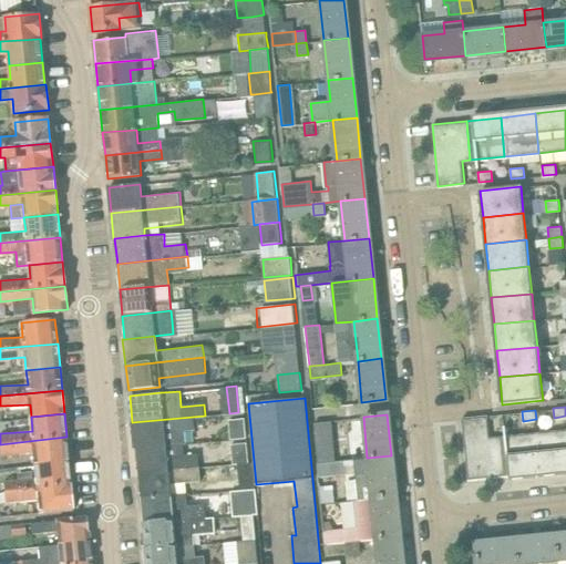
[(503,475),(498,437),(490,437),(487,414),(462,417),(467,479),(503,475)]
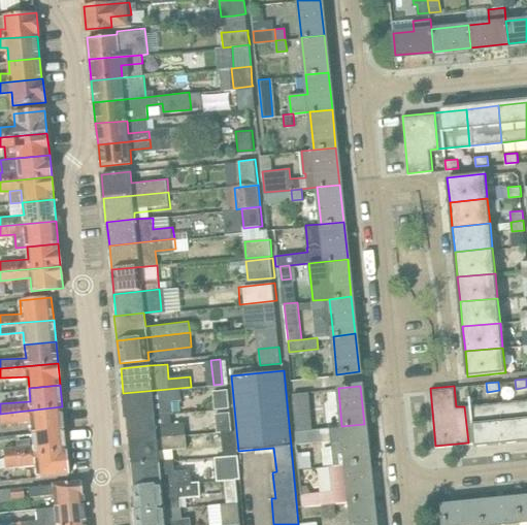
[(180,397),(179,388),(123,393),(125,417),(127,417),(170,412),(173,412),(171,398),(180,397)]
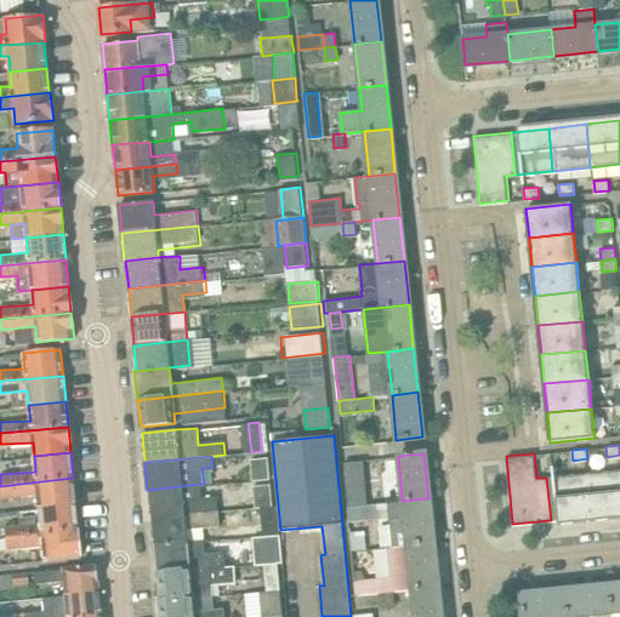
[(252,479),(269,478),(267,456),(250,457),(252,479)]
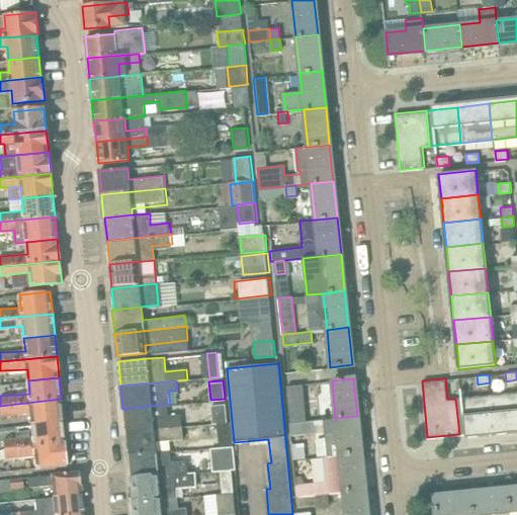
[(516,392),(487,395),(491,431),(516,427),(516,392)]
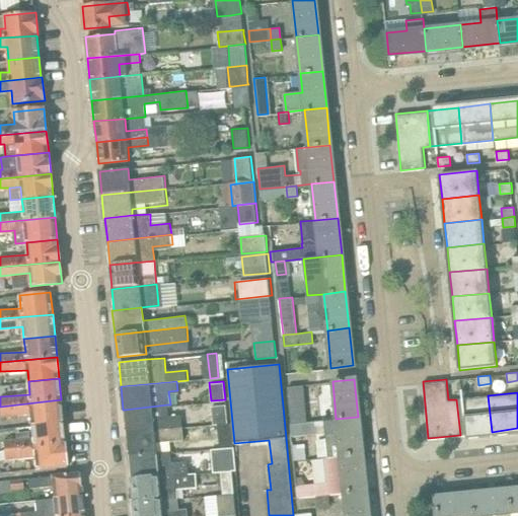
[(492,432),(488,395),(456,399),(460,435),(492,432)]
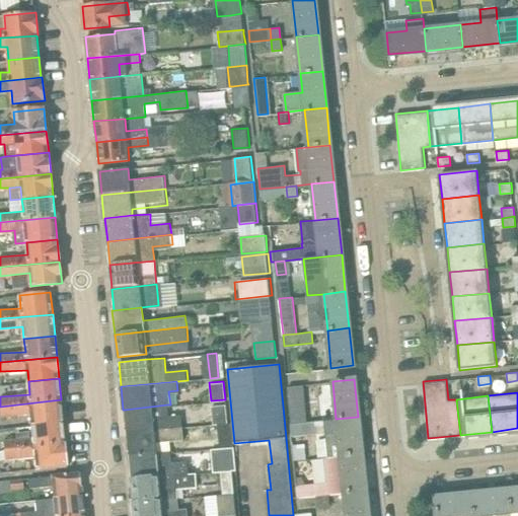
[(63,422),(61,399),(0,407),(1,416),(31,413),(32,425),(63,422)]
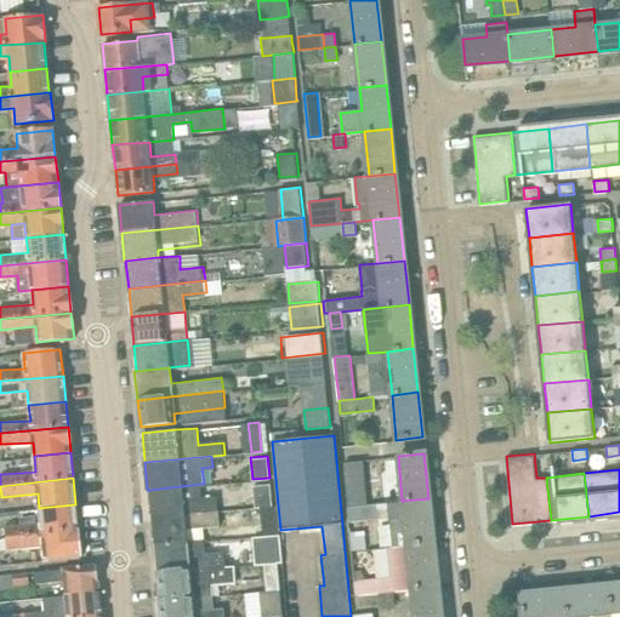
[(200,484),(149,490),(152,516),(219,510),(216,493),(202,496),(200,484)]
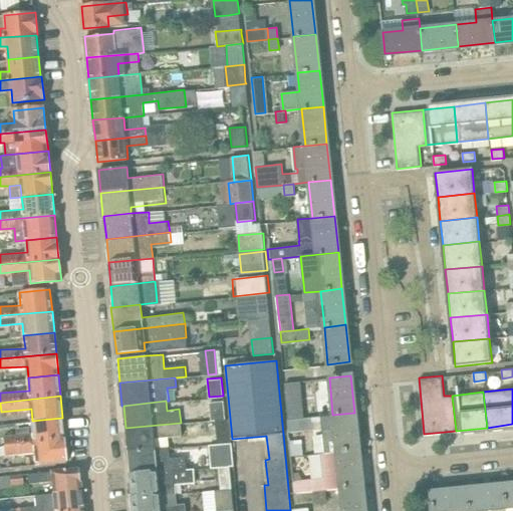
[(216,419),(225,418),(223,401),(210,402),(211,420),(216,419)]
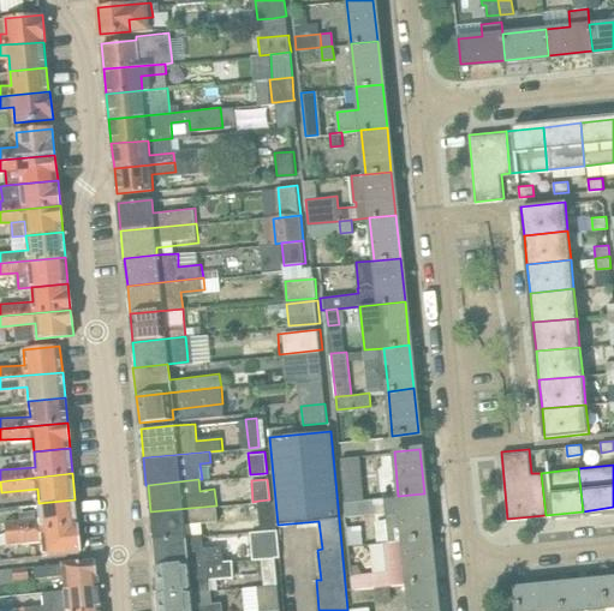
[(362,479),(345,481),(347,499),(364,498),(362,479)]
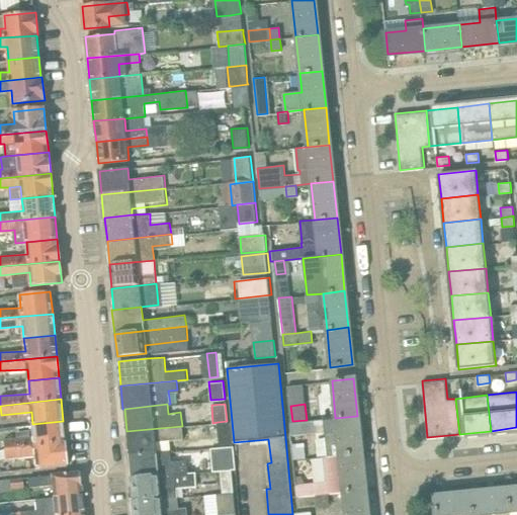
[(357,416),(335,418),(323,419),(325,435),(337,433),(339,454),(361,452),(357,416)]
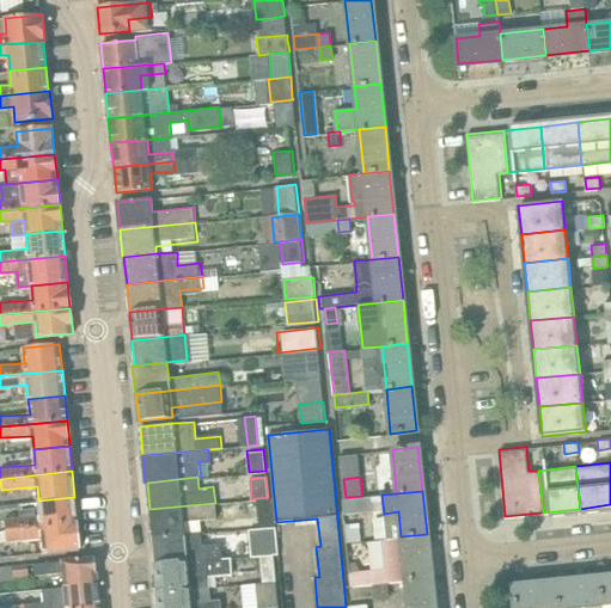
[(378,496),(366,497),(346,498),(347,511),(379,508),(378,496)]
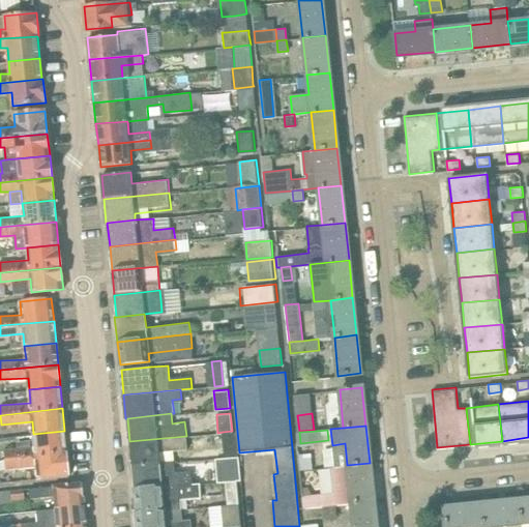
[(64,431),(33,434),(34,446),(4,449),(5,459),(67,452),(64,431)]
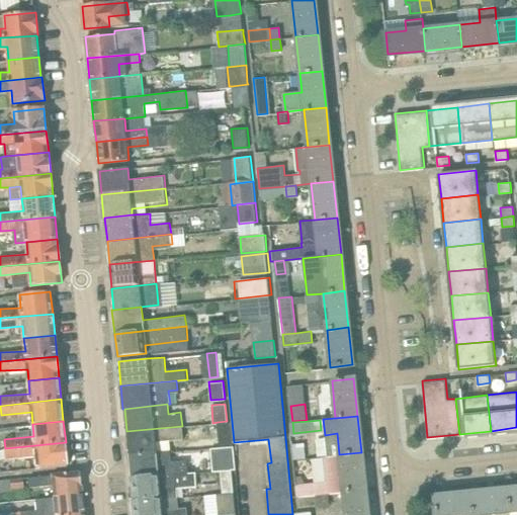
[(230,421),(227,421),(218,422),(220,445),(232,444),(230,421)]
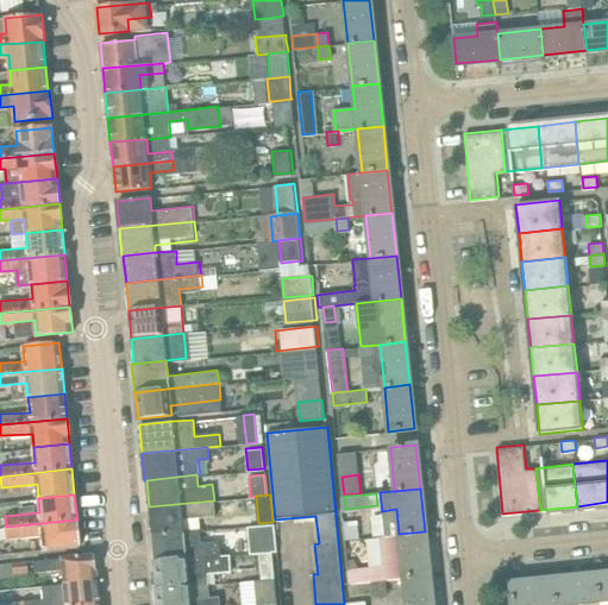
[(215,511),(214,500),(149,506),(151,534),(183,530),(182,515),(215,511)]
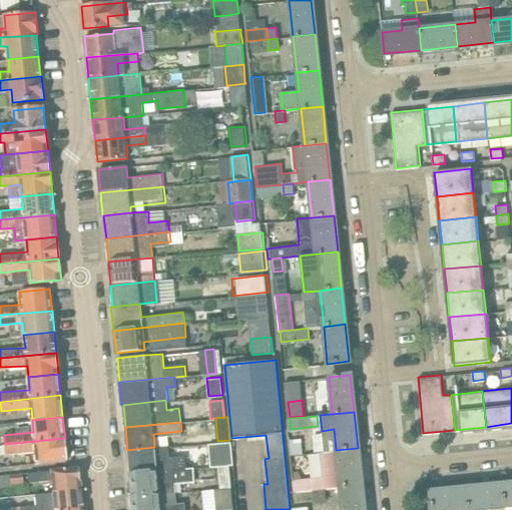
[(65,438),(5,444),(6,453),(35,450),(36,463),(67,460),(65,438)]
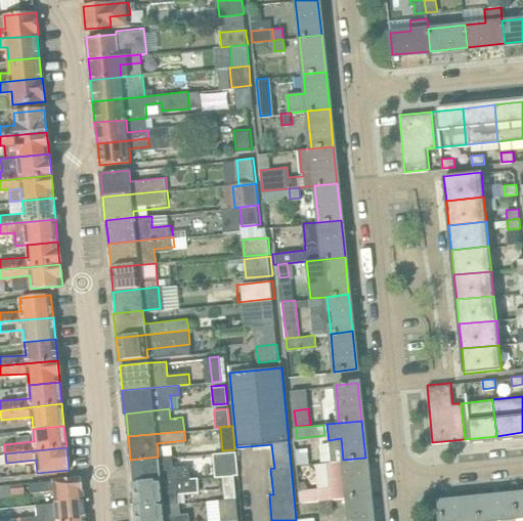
[(223,475),(234,474),(237,474),(234,453),(212,456),(214,476),(223,475)]
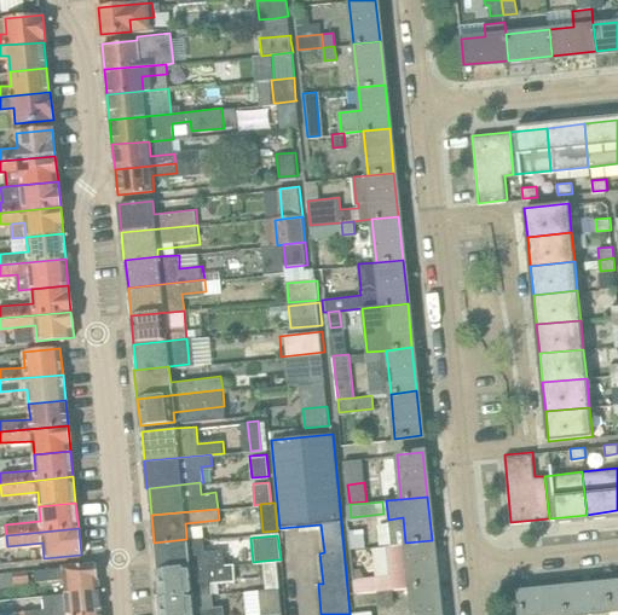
[(189,557),(186,539),(154,543),(156,570),(224,563),(223,552),(208,555),(189,557)]
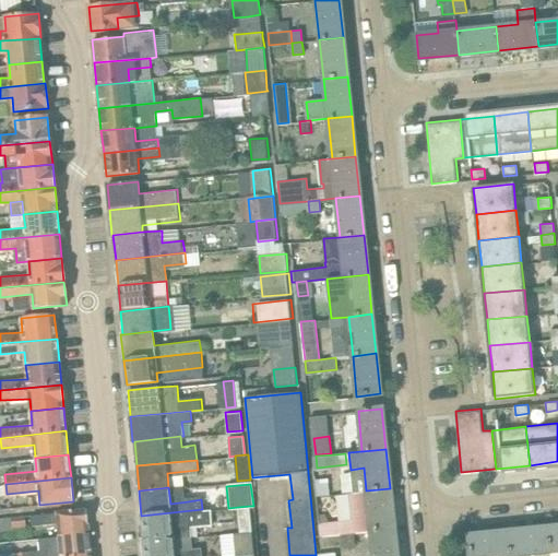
[(394,528),(390,488),(366,491),(370,530),(394,528)]
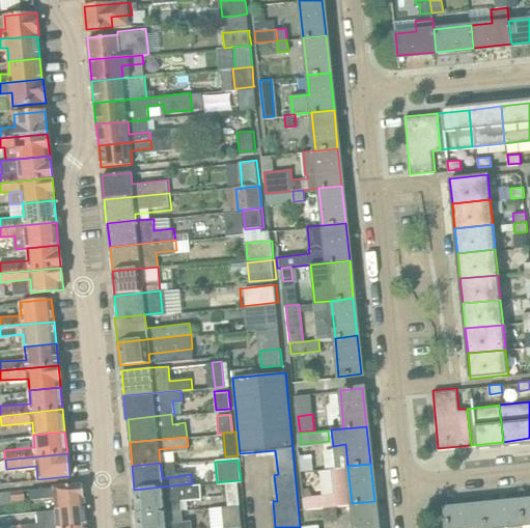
[(240,504),(238,480),(226,481),(228,505),(240,504)]
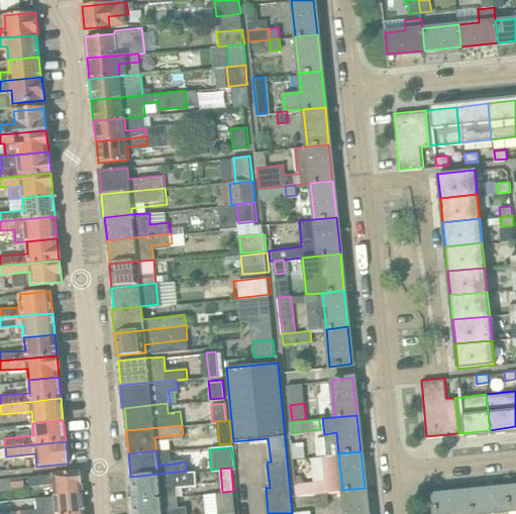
[(77,471),(30,476),(31,486),(49,484),(50,496),(79,493),(77,471)]
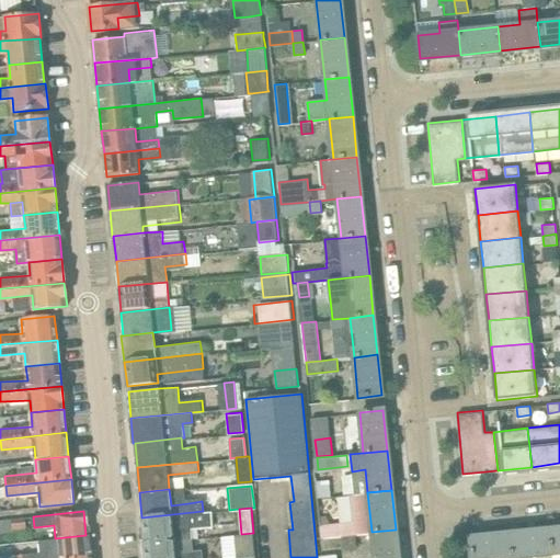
[(203,511),(141,517),(145,542),(174,539),(193,537),(192,527),(213,525),(212,511),(203,512),(203,511)]
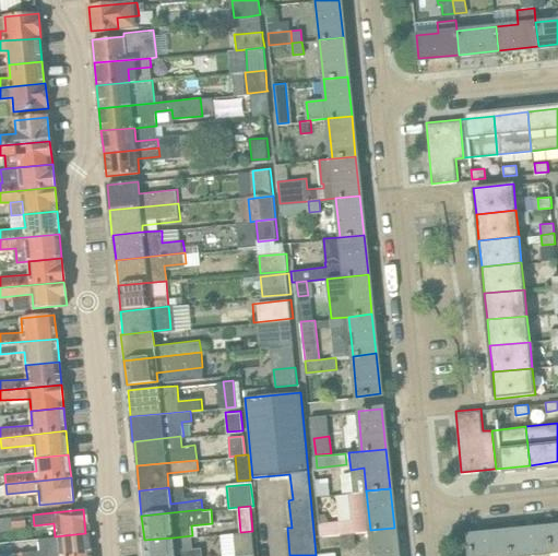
[(0,518),(0,529),(26,527),(25,516),(0,518)]
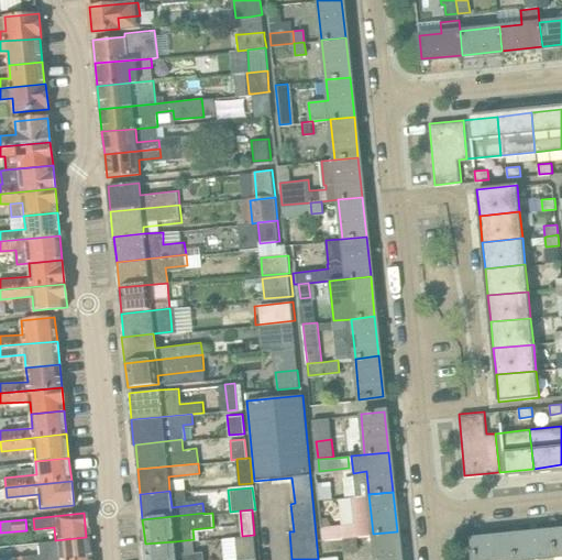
[(344,536),(355,535),(354,524),(324,527),(326,538),(344,536)]
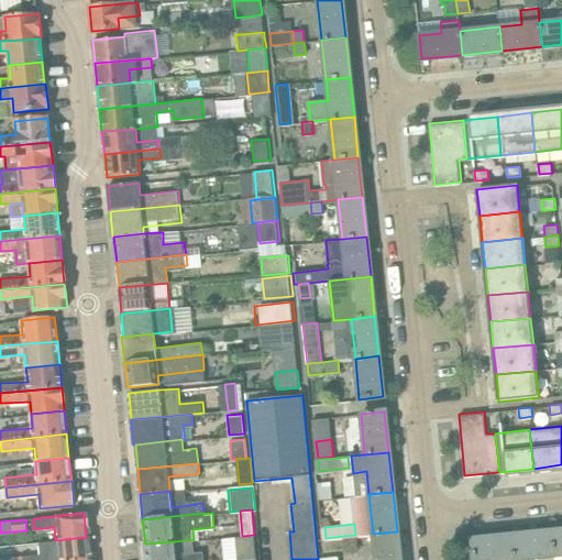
[(561,529),(552,531),(554,556),(561,555),(561,529)]
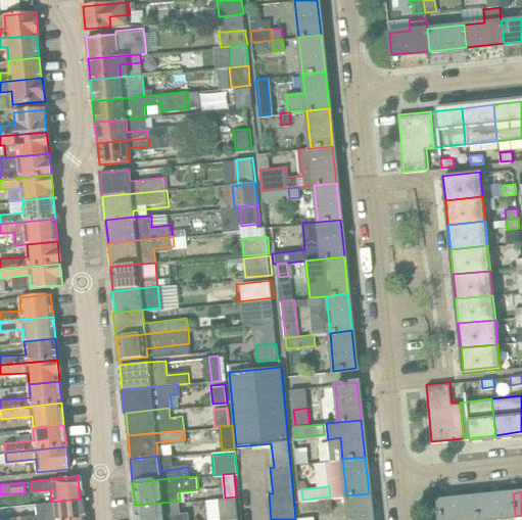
[(371,519),(369,493),(346,495),(348,519),(371,519)]
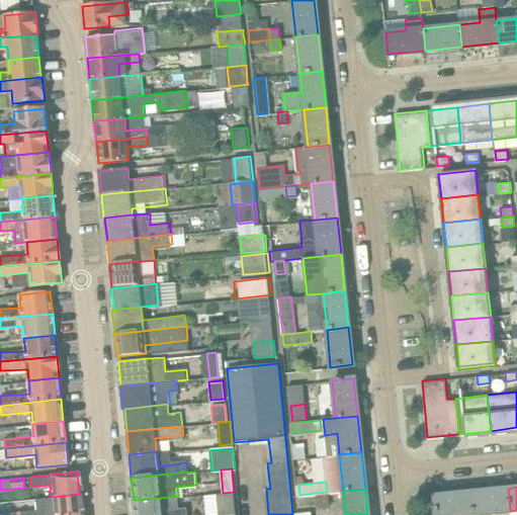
[(508,489),(470,493),(472,514),(510,511),(508,489)]
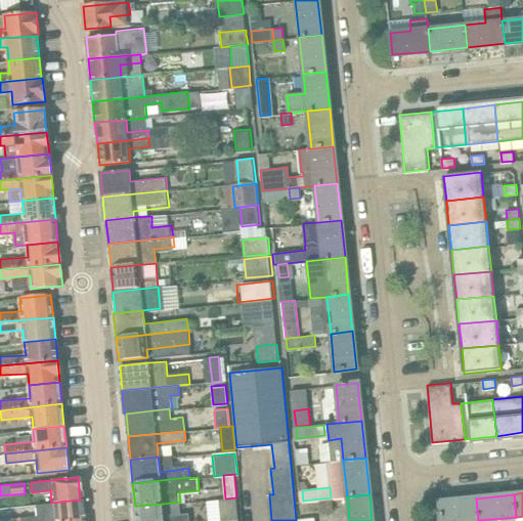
[(238,520),(236,497),(225,498),(218,498),(220,520),(238,520)]
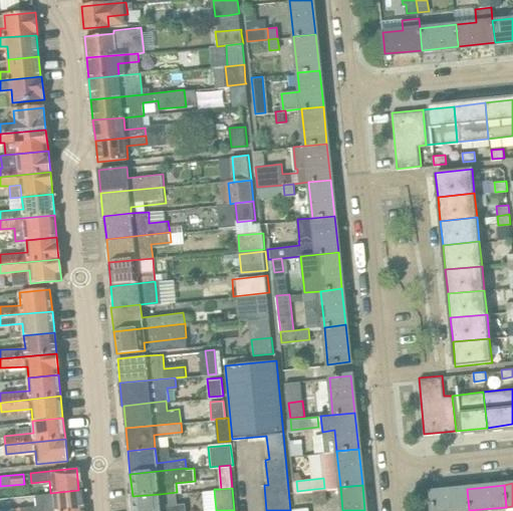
[(325,499),(324,488),(314,489),(315,500),(325,499)]
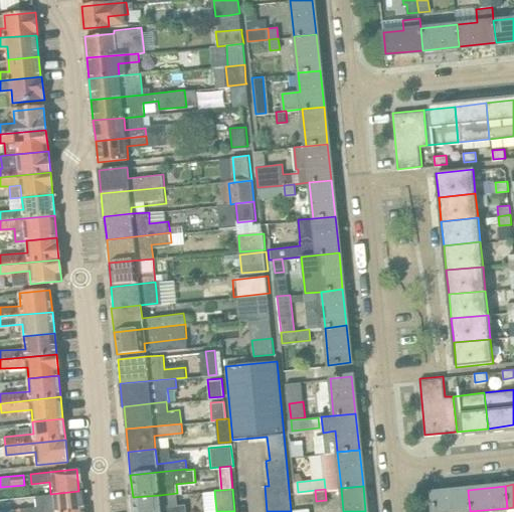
[(466,511),(470,511),(468,490),(431,493),(433,511),(466,511)]
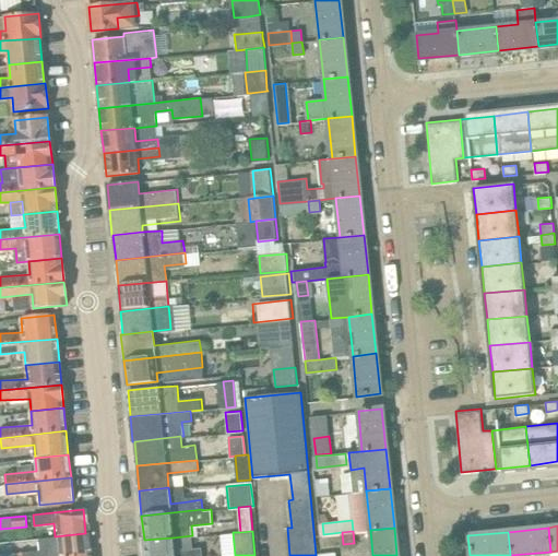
[(57,549),(32,552),(18,554),(18,555),(87,555),(85,533),(55,536),(57,549)]
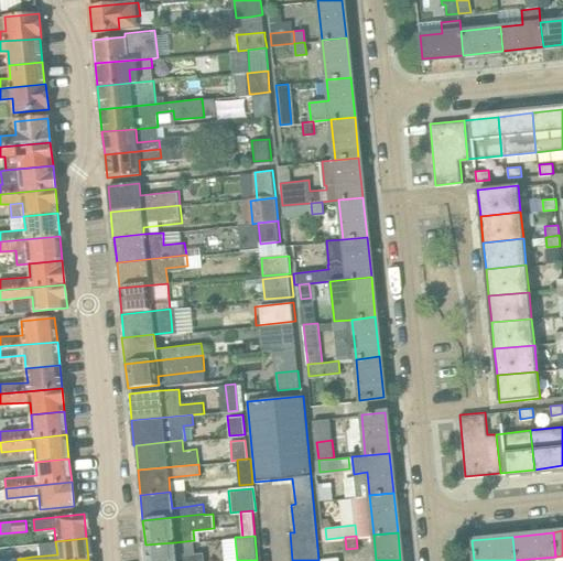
[(175,542),(145,545),(143,545),(144,560),(195,560),(195,557),(177,558),(175,542)]
